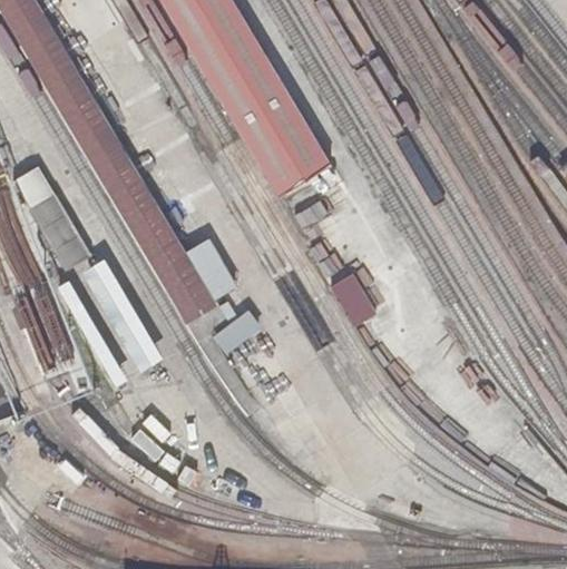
[(0,0),(0,19),(181,321),(208,304),(27,0),(0,0)]
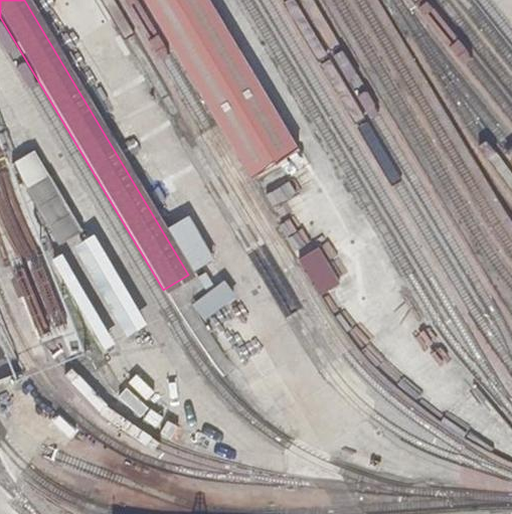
[(142,0),(230,146),(281,116),(211,0),(142,0)]
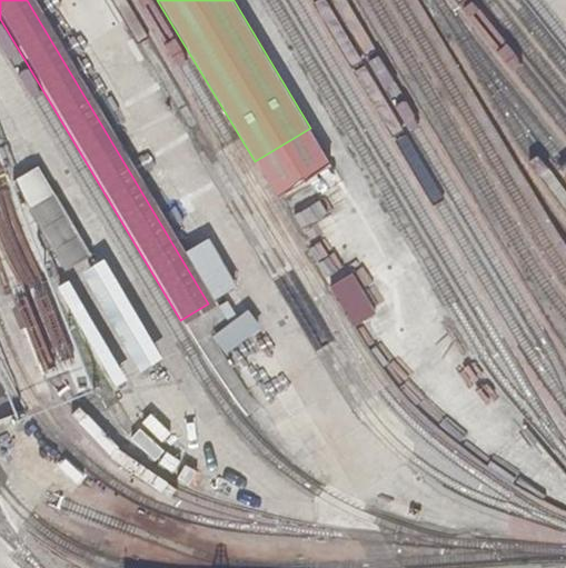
[(287,230),(266,196),(260,199),(254,202),(275,238),(287,230)]
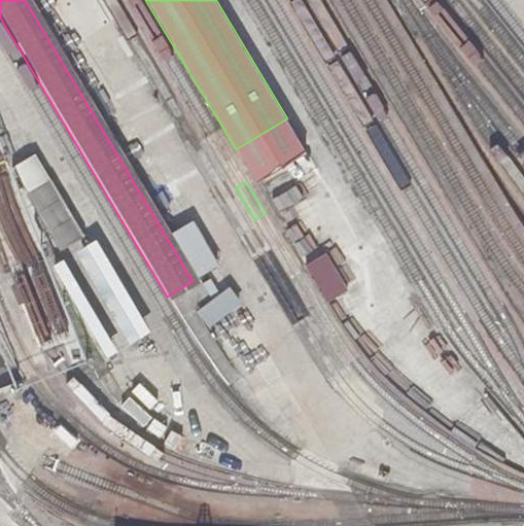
[(28,197),(60,251),(81,238),(49,184),(28,197)]
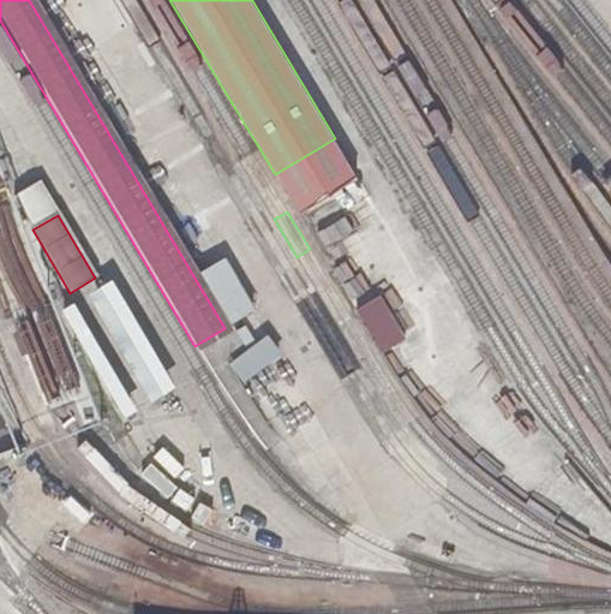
[(355,309),(384,352),(408,337),(379,293),(355,309)]
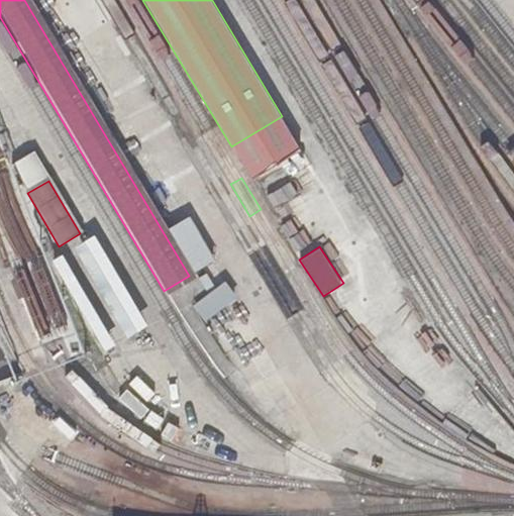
[(204,320),(238,300),(227,282),(193,303),(204,320)]
